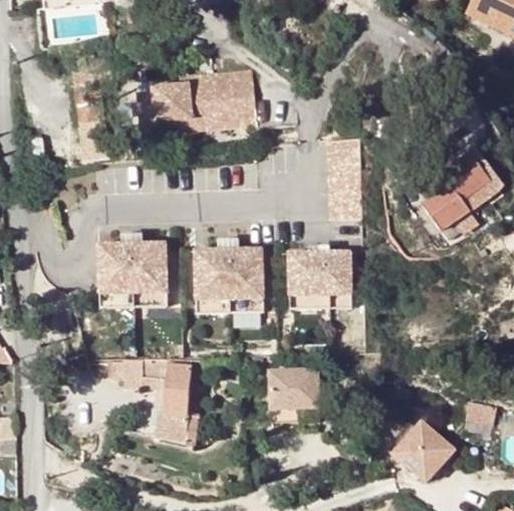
[(471,0),(465,12),(513,35),(513,0),(471,0)]
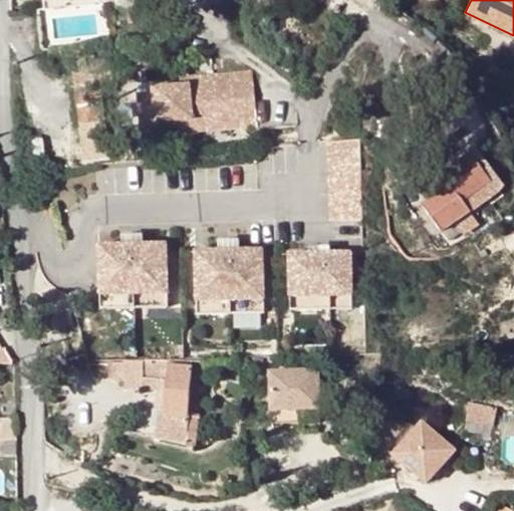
[(136,93),(140,132),(156,130),(155,121),(192,118),(191,112),(252,107),(254,133),(257,133),(255,107),(251,70),(188,76),(188,81),(151,85),(152,92),(136,93)]
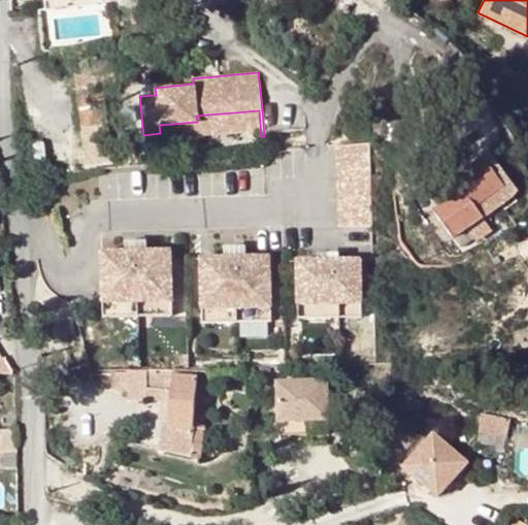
[(107,103),(80,105),(84,126),(109,123),(107,103)]
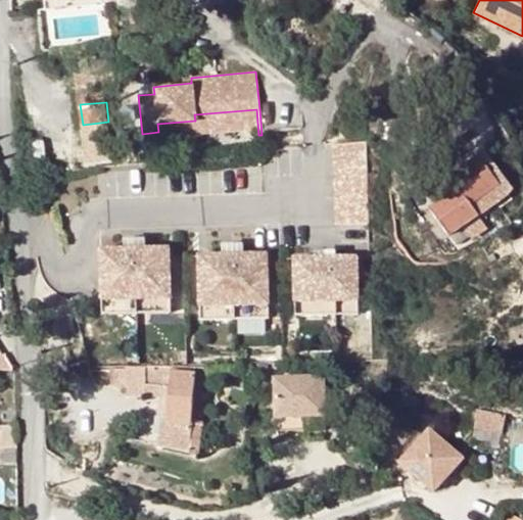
[(256,109),(194,114),(195,121),(196,132),(257,126),(256,109)]
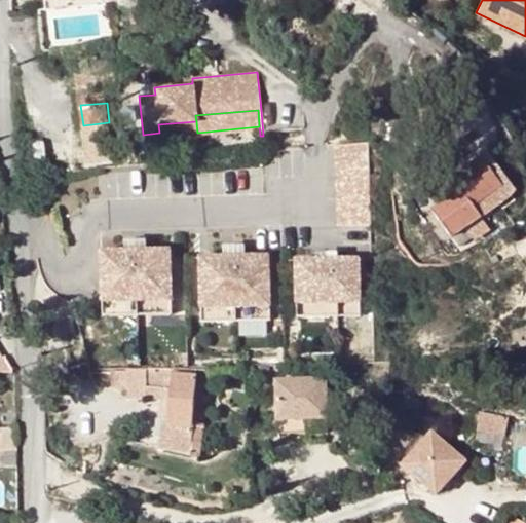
[(196,121),(158,124),(159,133),(159,140),(197,137),(197,133),(196,121)]
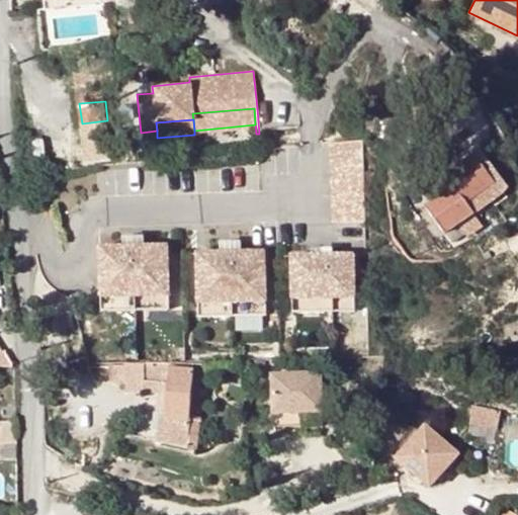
[(362,138),(329,139),(331,219),(364,218),(362,138)]
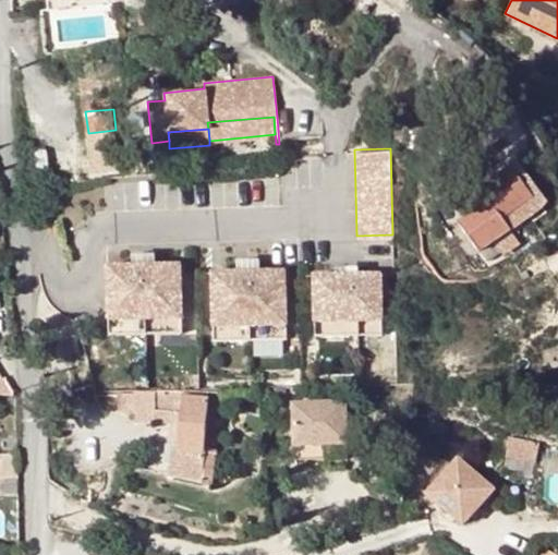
[(486,201),(458,220),(480,251),(510,228),(502,217),(532,196),(510,165),(477,188),(486,201)]
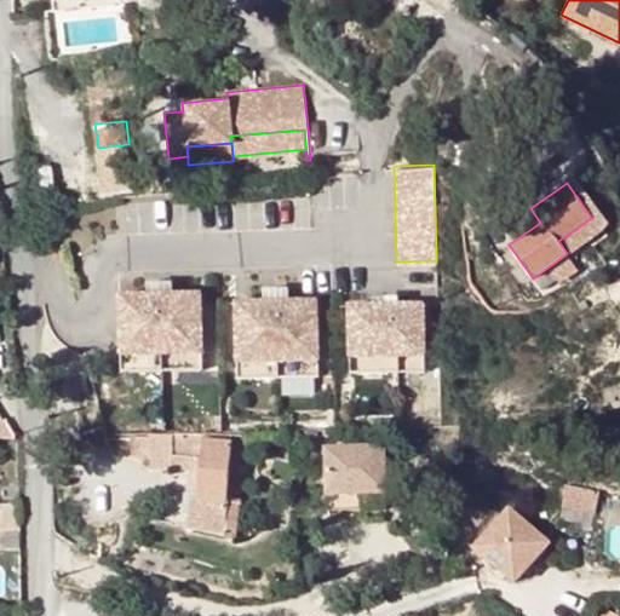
[(499,230),(509,245),(540,223),(530,208),(499,230)]
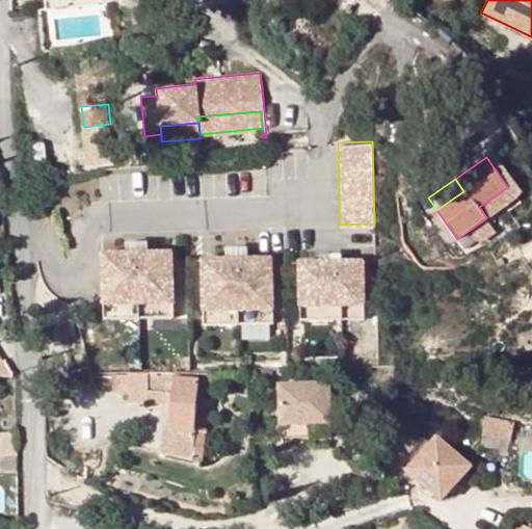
[(479,207),(486,217),(514,196),(507,187),(479,207)]
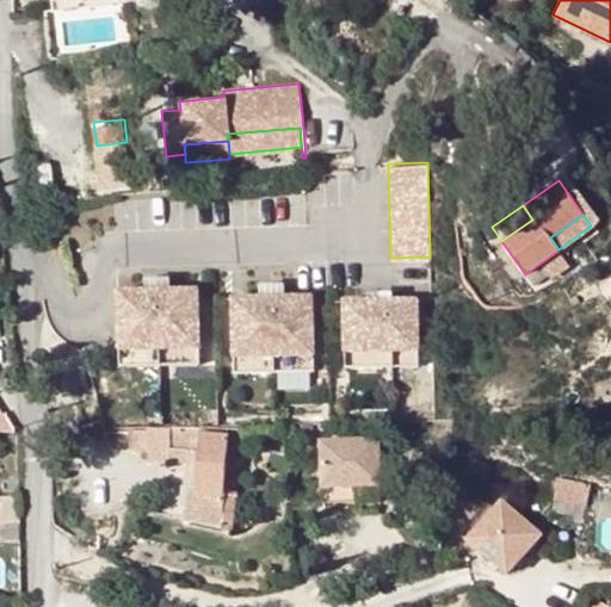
[(146,286),(118,287),(119,347),(199,346),(198,285),(171,286),(170,276),(144,276),(146,286)]
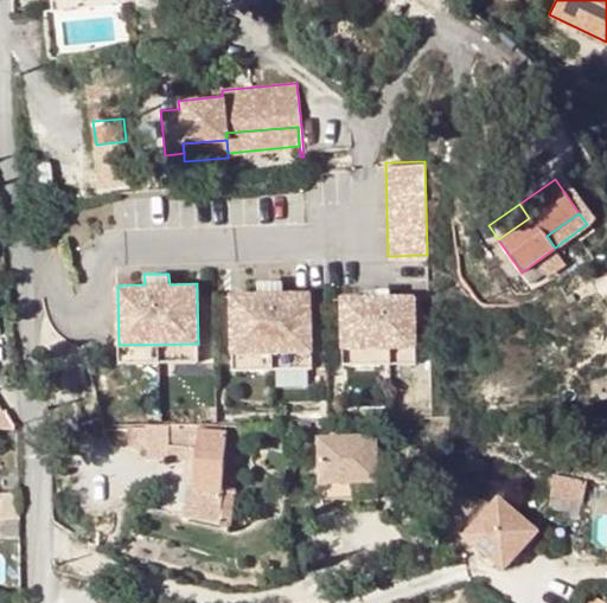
[(257,292),(231,293),(232,352),(312,350),(310,290),(282,292),(282,280),(257,281),(257,292)]
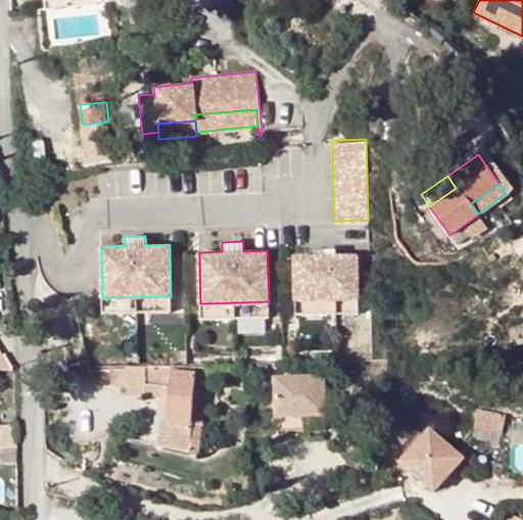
[(314,254),(293,255),(294,299),(358,298),(357,253),(334,253),(334,248),(314,249),(314,254)]
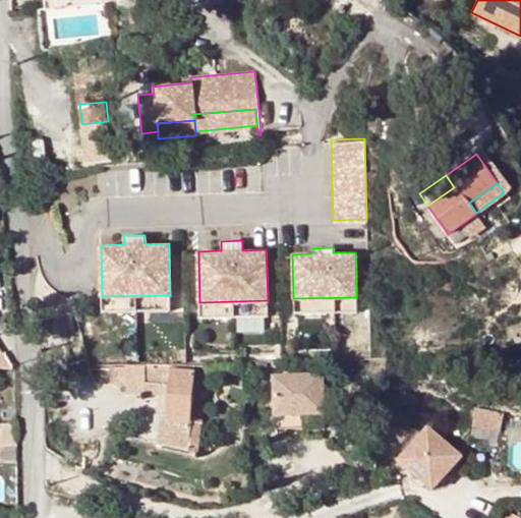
[(170,295),(102,296),(102,309),(171,308),(170,295)]
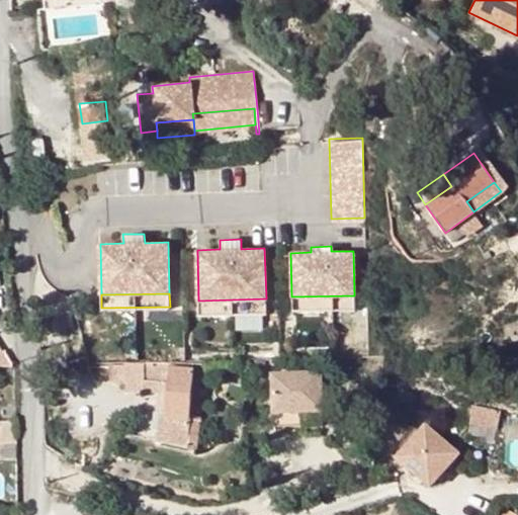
[(354,295),(291,296),(291,310),(354,308),(354,295)]
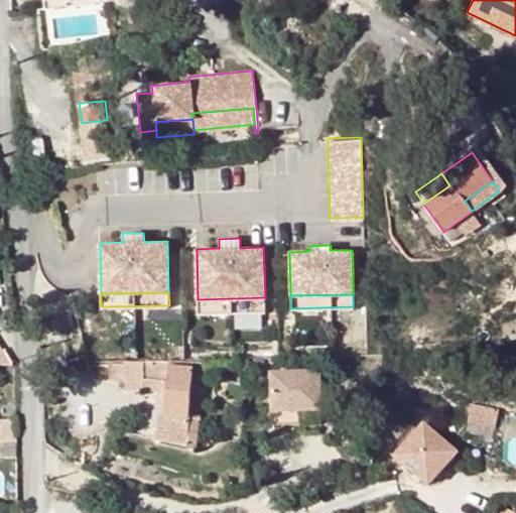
[(265,297),(198,299),(198,312),(265,311),(265,297)]
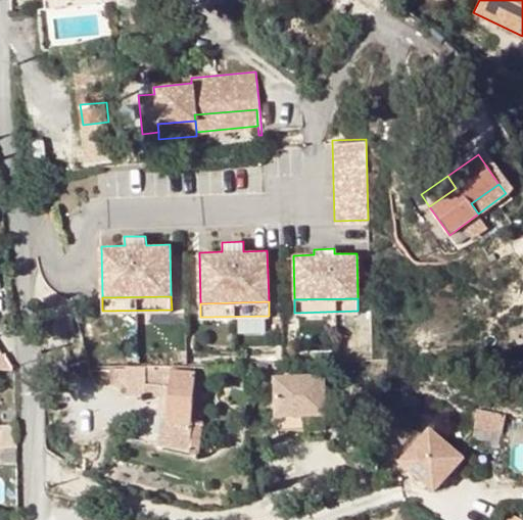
[(61,314),(65,329),(76,327),(72,312),(61,314)]
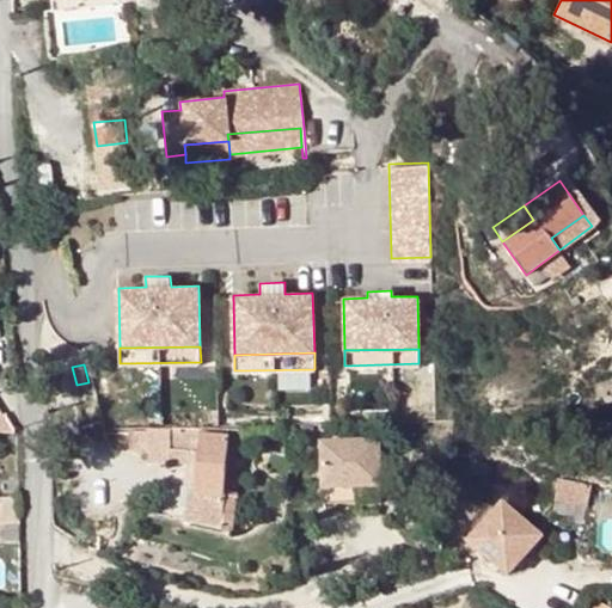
[(201,425),(150,427),(150,459),(196,461),(190,514),(222,521),(230,434),(200,430),(201,425)]
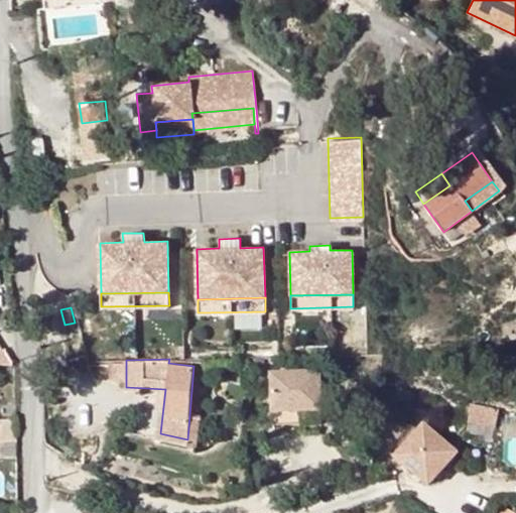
[(271,372),(271,410),(318,409),(318,371),(271,372)]
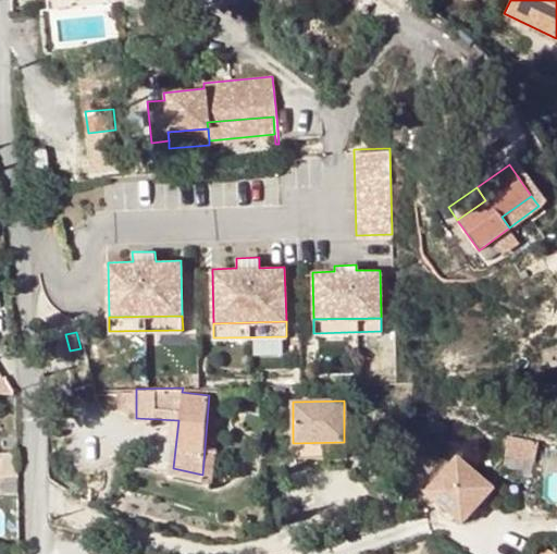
[(4,433),(0,433),(0,474),(17,474),(16,447),(4,433)]
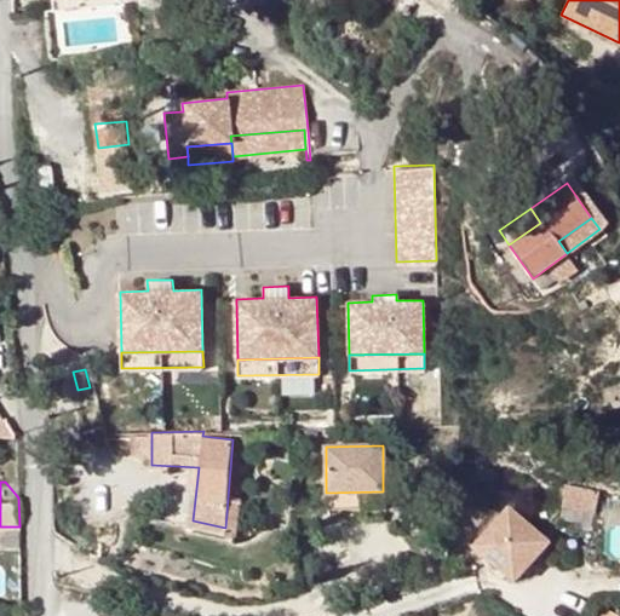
[(550,533),(507,501),(475,545),(517,576),(550,533)]
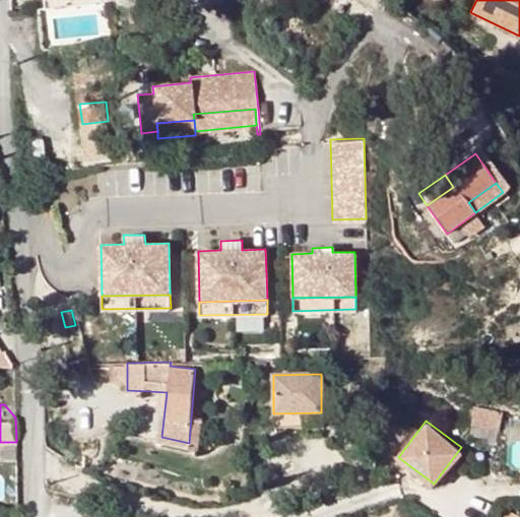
[(257,448),(252,455),(259,459),(264,453),(257,448)]
